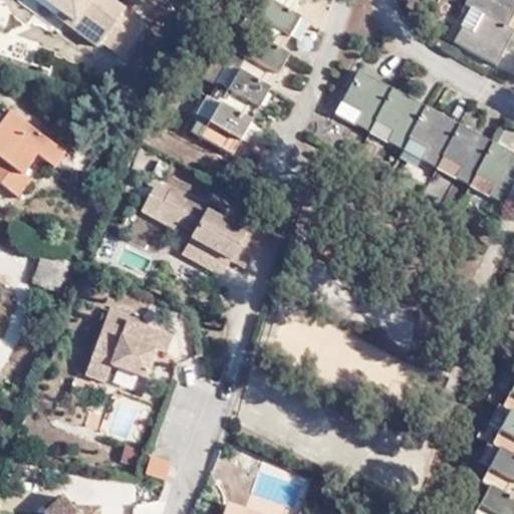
[(59,0),(70,8),(65,16),(97,38),(101,33),(125,51),(151,18),(126,0),(59,0)]
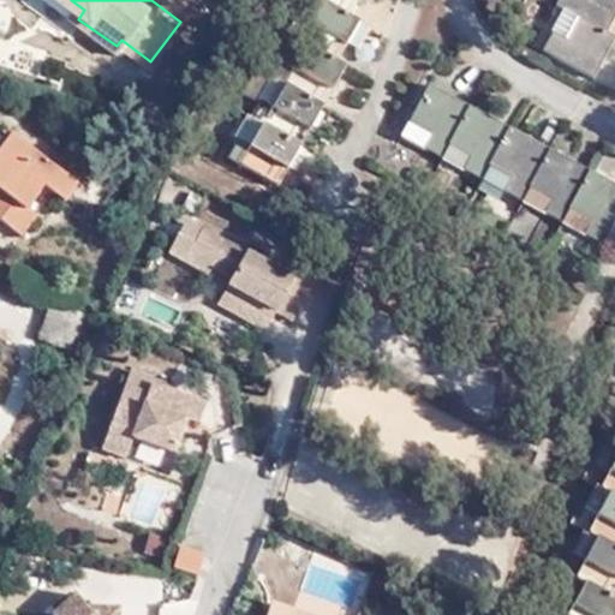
[(284,57),(273,76),(285,83),(273,103),(261,97),(250,118),(263,125),(252,145),(239,137),(228,157),(280,185),(347,64),(339,60),(362,21),(351,15),(357,0),(316,0),(308,17),(296,11),(285,29),(308,41),(297,64),(284,57)]
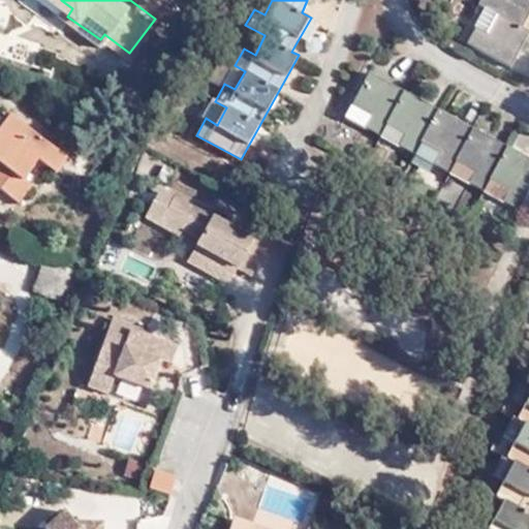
[(528,0),(476,0),(474,4),(495,17),(484,34),(473,28),(462,44),(506,70),(528,33),(521,29),(528,11),(528,0)]
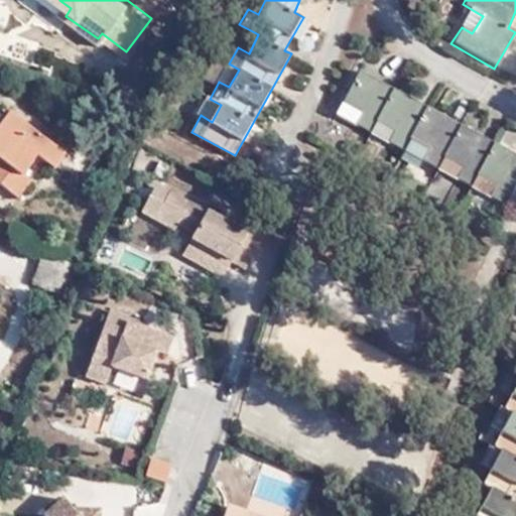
[(239,70),(229,63),(219,82),(229,87),(239,70)]
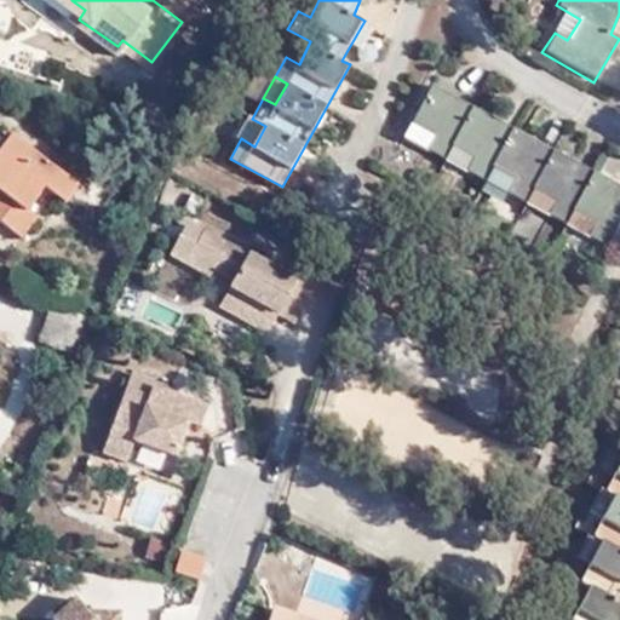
[(434,138),(425,151),(445,161),(452,149),(472,159),(465,173),(486,183),(493,171),(514,182),(506,195),(524,205),(532,193),(555,204),(546,217),(564,227),(573,214),(595,227),(587,240),(602,247),(619,217),(619,189),(431,85),(409,125),(434,138)]
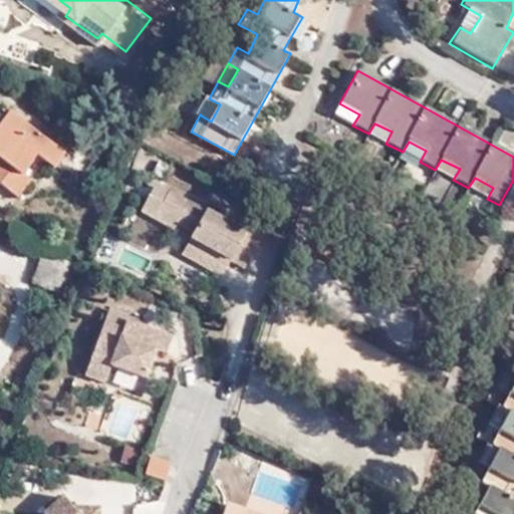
[(209,98),(200,114),(211,121),(220,104),(209,98)]
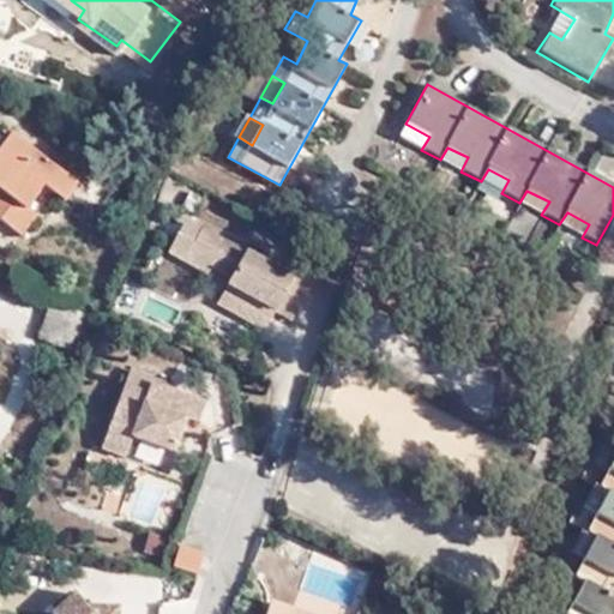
[(399,138),(421,150),(429,137),(405,124),(399,138)]
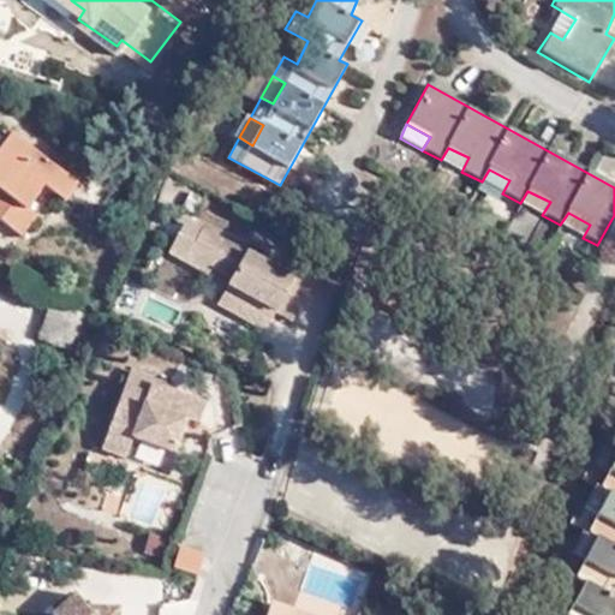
[(10,133),(0,145),(0,210),(31,233),(46,216),(33,204),(48,184),(67,199),(81,184),(10,133)]
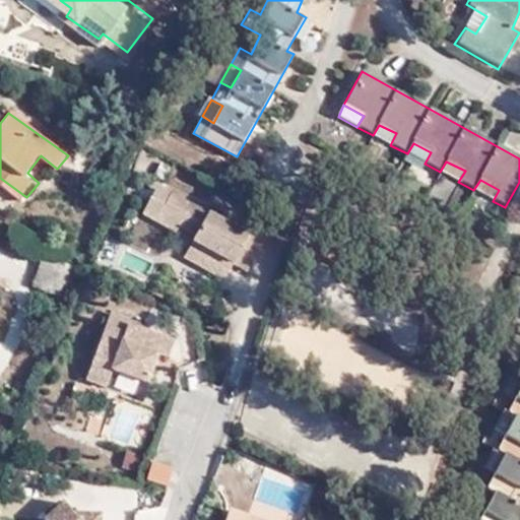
[(379,125),(373,135),(390,145),(396,133),(379,125)]
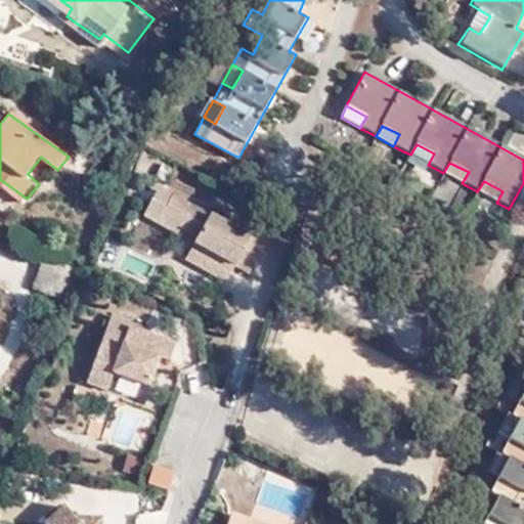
[(417,144),(410,155),(428,165),(434,154),(417,144)]
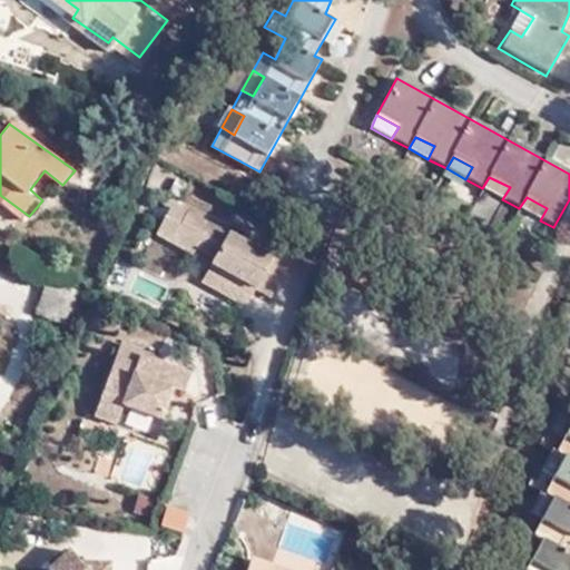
[(482,188),(502,199),(510,187),(489,177),(482,188)]
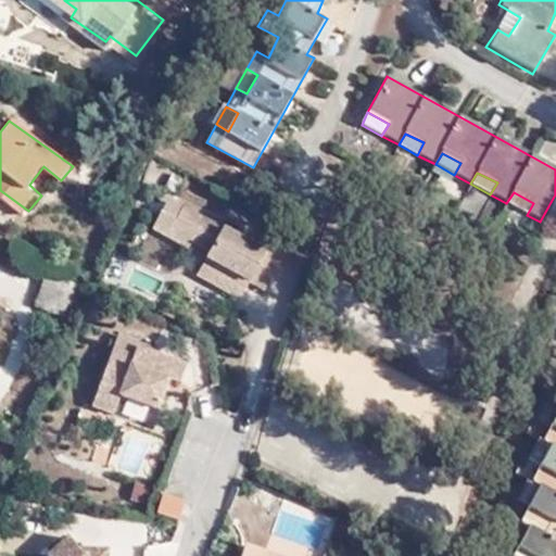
[(506,203),(527,215),(533,203),(514,192),(506,203)]
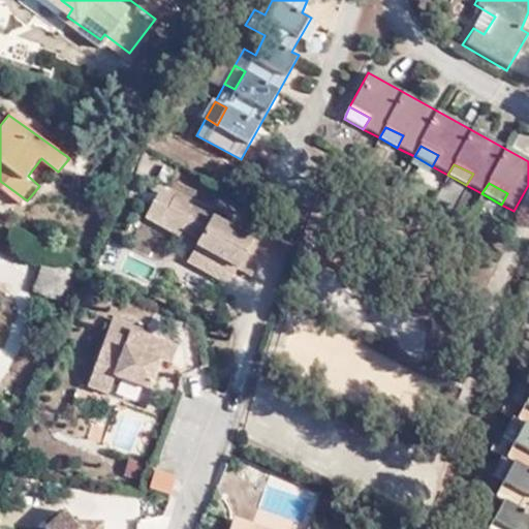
[(197,238),(252,270),(268,241),(176,190),(161,217),(181,227),(184,223),(200,232),(197,238)]
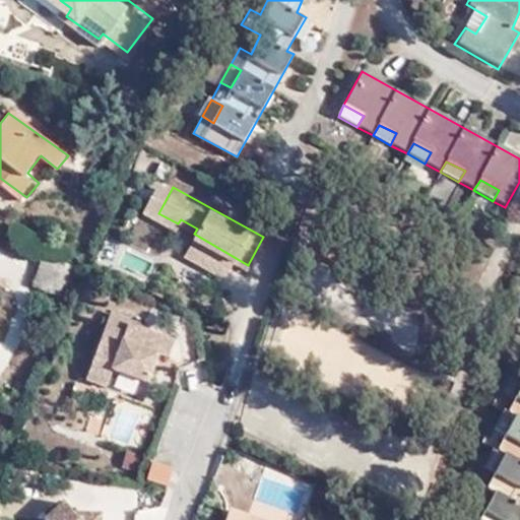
[(126,325),(107,318),(87,373),(108,381),(114,363),(148,376),(159,346),(169,350),(175,333),(130,317),(126,325)]
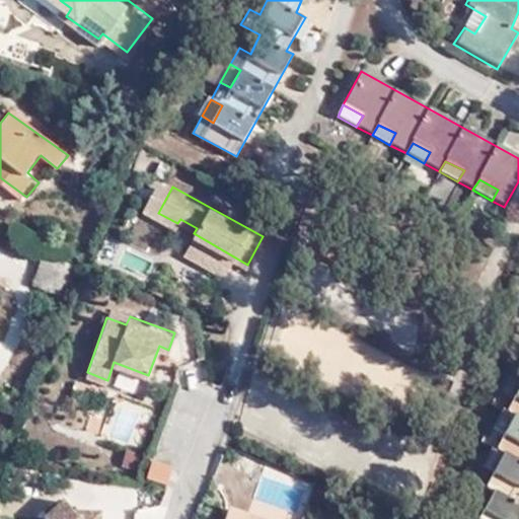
[(518,518),(518,392),(508,414),(516,420),(498,451),(507,457),(489,489),(495,493),(480,518),(518,518)]
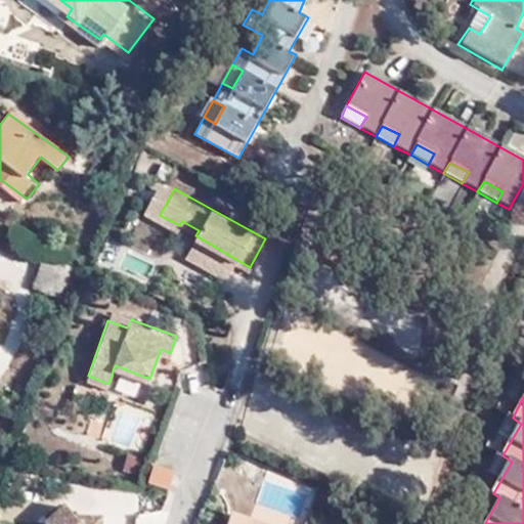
[(151,475),(171,482),(177,465),(157,457),(151,475)]
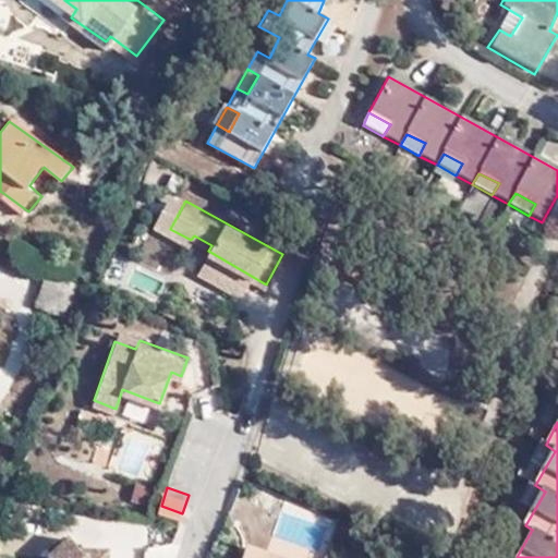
[(107,557),(108,544),(77,544),(70,533),(48,550),(55,557),(107,557)]
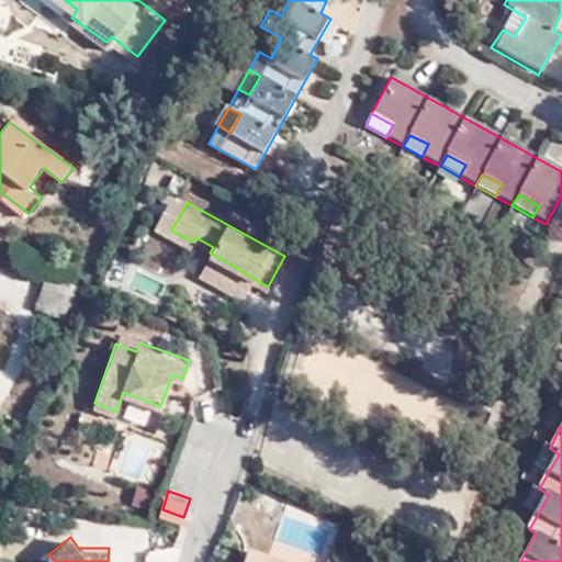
[(284,561),(245,548),(239,561),(284,561)]
